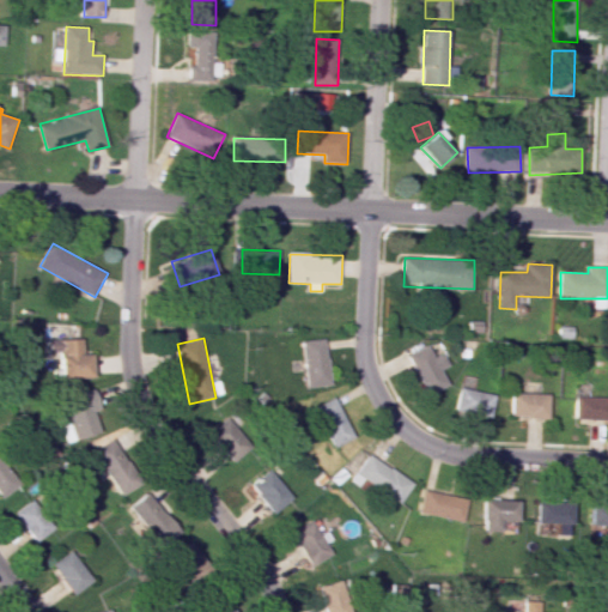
[(92,355),(85,355),(84,339),(50,340),(50,353),(61,353),(62,379),(93,377),(92,355)]
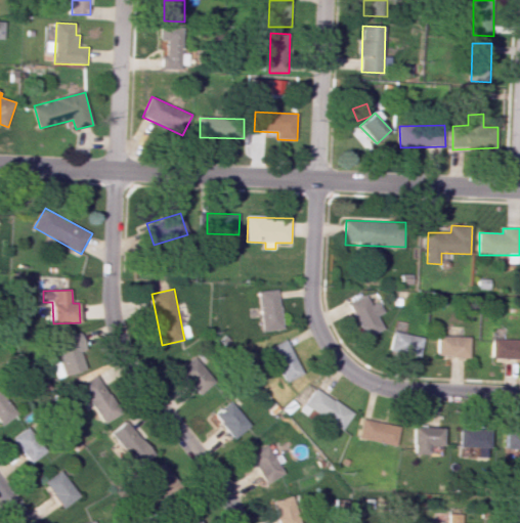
[(283,331),(282,291),(261,291),(262,332),(283,331)]
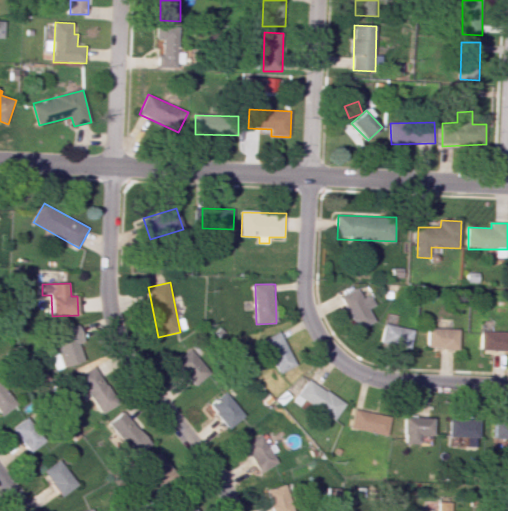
[(369,309),(376,306),(371,295),(364,299),(359,288),(341,297),(359,331),(376,322),(369,309)]
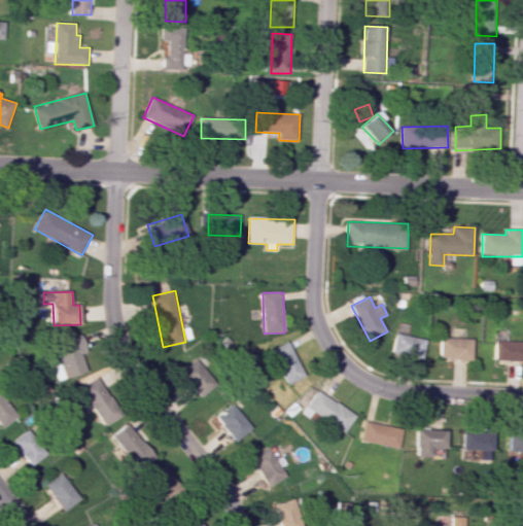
[(392,354),(422,359),(426,340),(396,334),(392,354)]
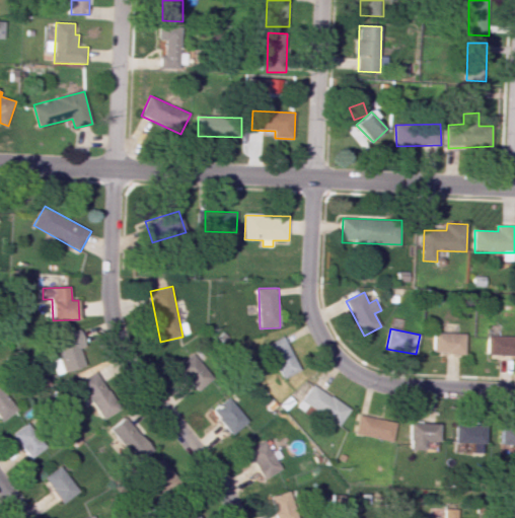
[(85,366),(80,349),(87,347),(81,329),(50,340),(56,359),(52,361),(57,375),(85,366)]
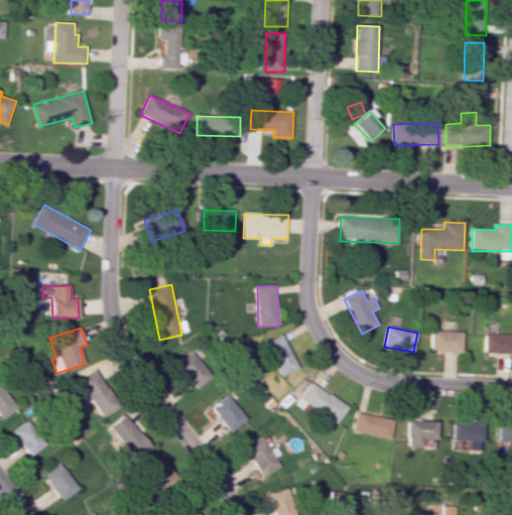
[(431,352),(463,352),(463,332),(431,332),(431,352)]
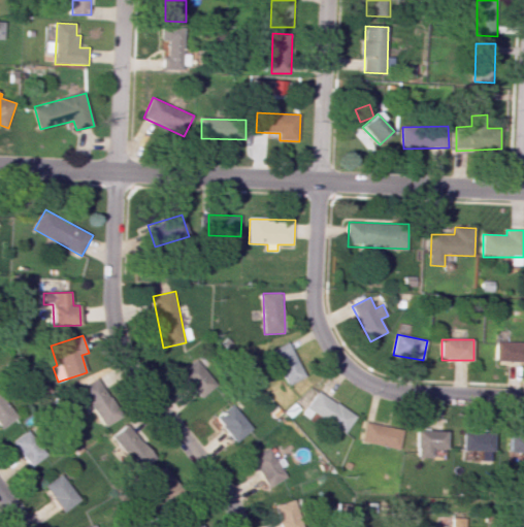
[(523,342),(496,341),(496,361),(523,362),(523,342)]
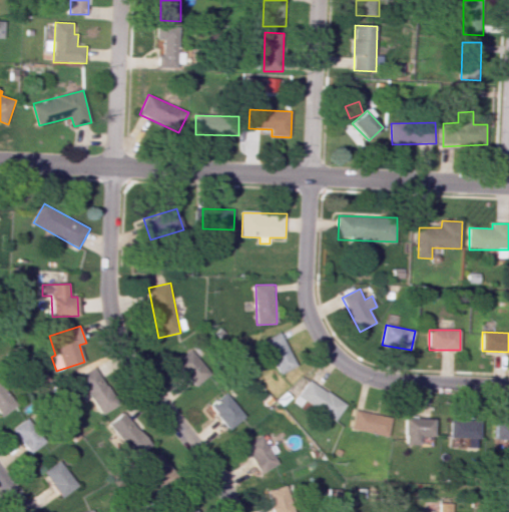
[(264,341),(281,375),(298,366),(282,333),(264,341)]
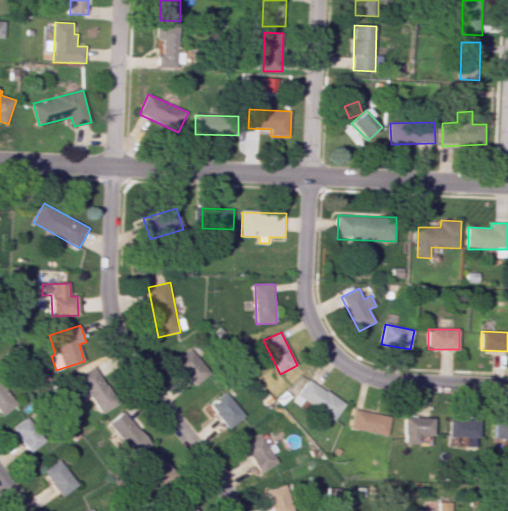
[(211,372),(190,348),(174,362),(196,386),(211,372)]
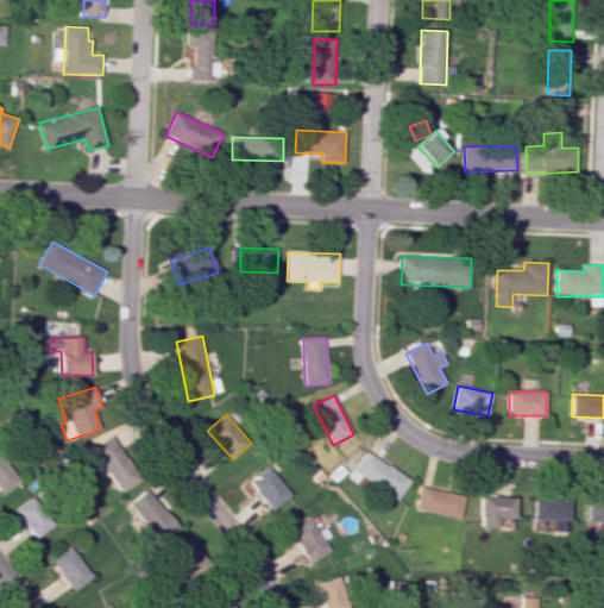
[(142,481),(115,434),(93,447),(119,494),(142,481)]
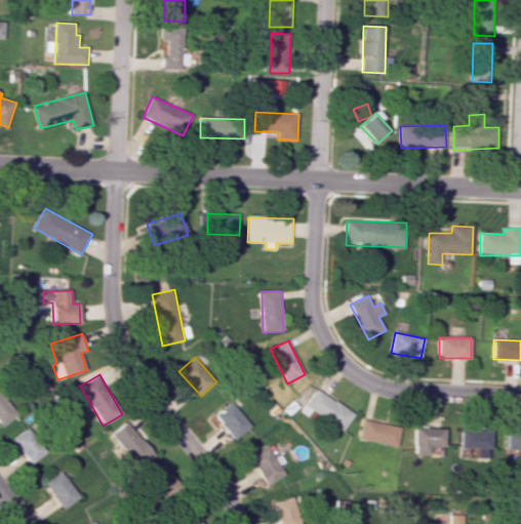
[(302,412),(308,416),(312,410),(344,432),(355,414),(317,389),(302,412)]
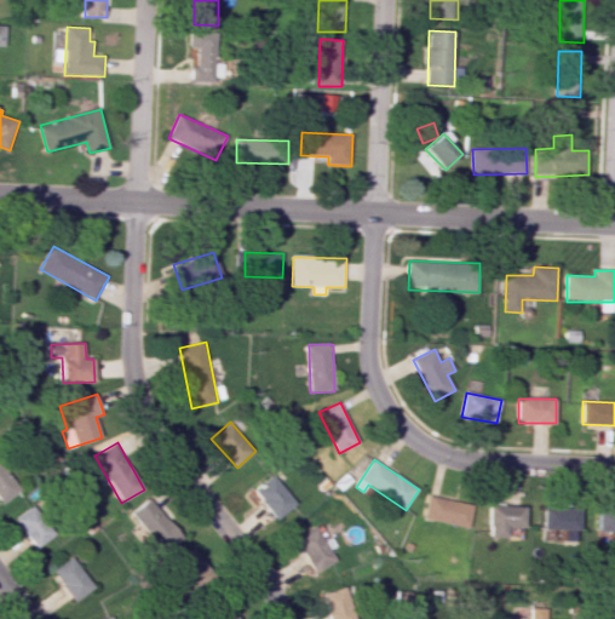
[(22,489),(0,460),(0,499),(3,504),(22,489)]
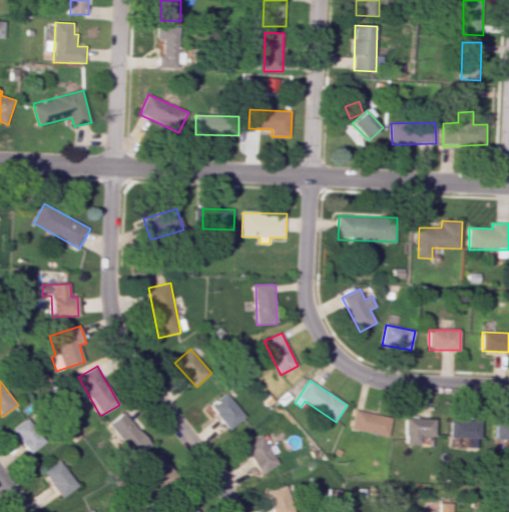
[(209,408),(231,431),(247,416),(225,393),(209,408)]
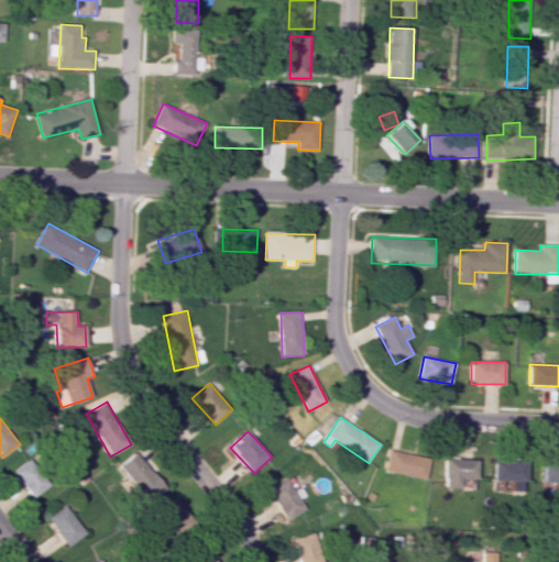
[(431,460),(391,450),(386,471),(426,481),(431,460)]
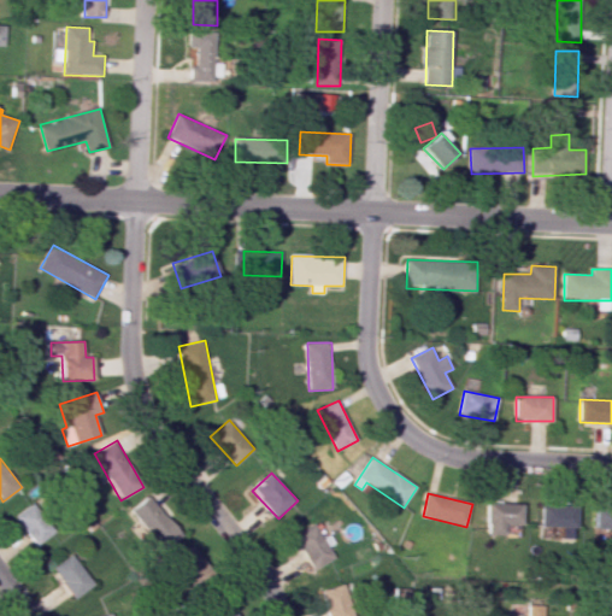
[(164,552),(182,535),(148,497),(129,514),(164,552)]
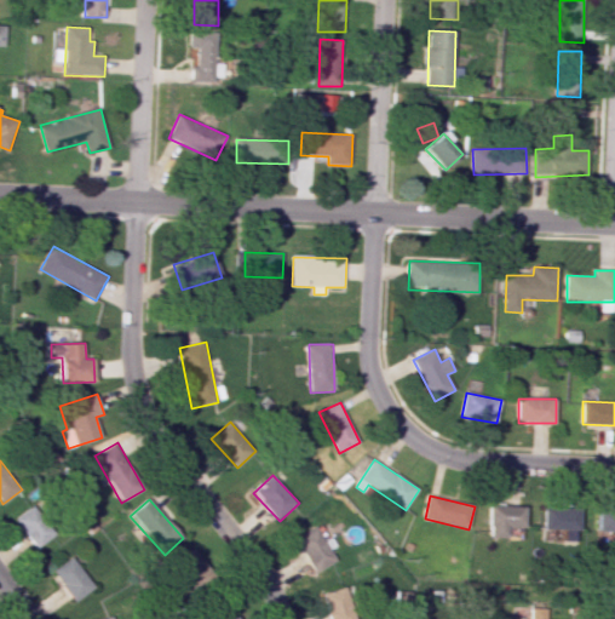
[(13,520),(36,549),(57,533),(34,504),(13,520)]
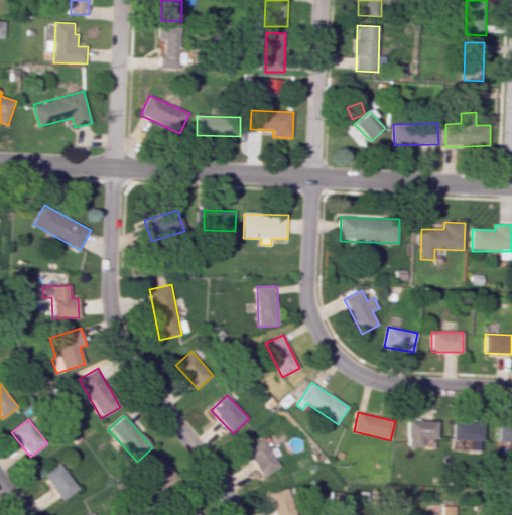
[(421,439),(437,439),(437,421),(407,421),(407,447),(421,447),(421,439)]
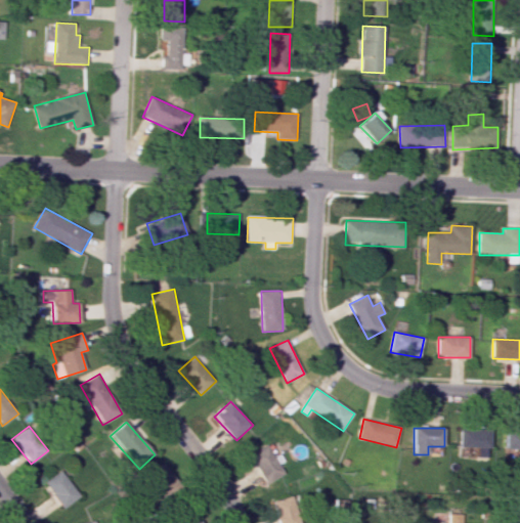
[(460,448),(488,448),(488,430),(461,429),(460,448)]
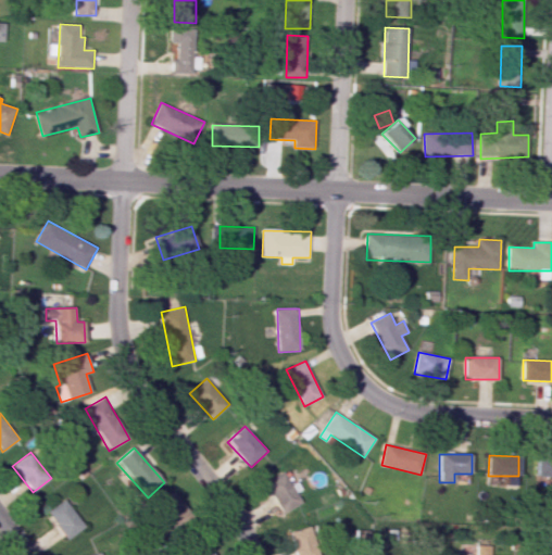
[(537,477),(551,477),(551,457),(538,457),(537,477)]
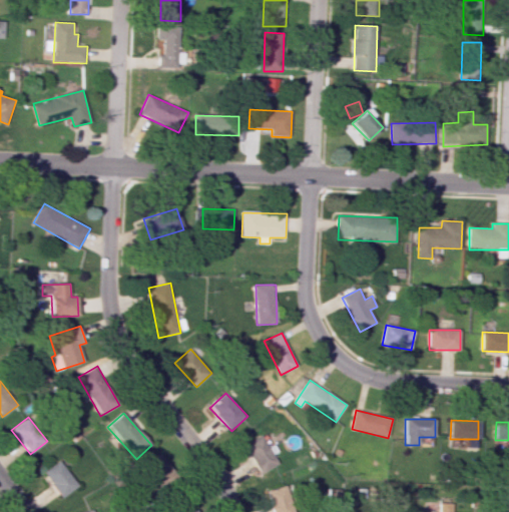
[(279,464),(263,435),(244,445),(261,474),(279,464)]
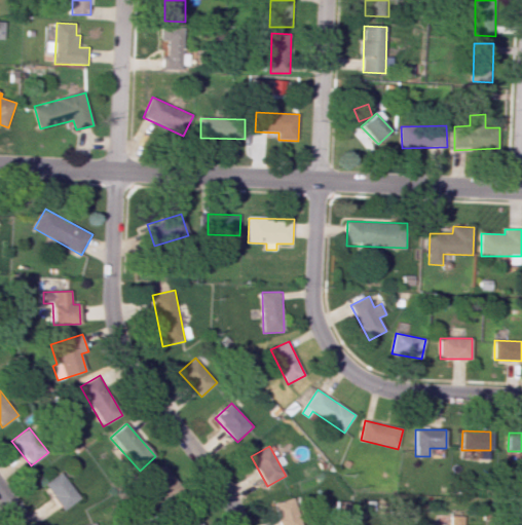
[(163,501),(181,482),(161,464),(144,484),(163,501)]
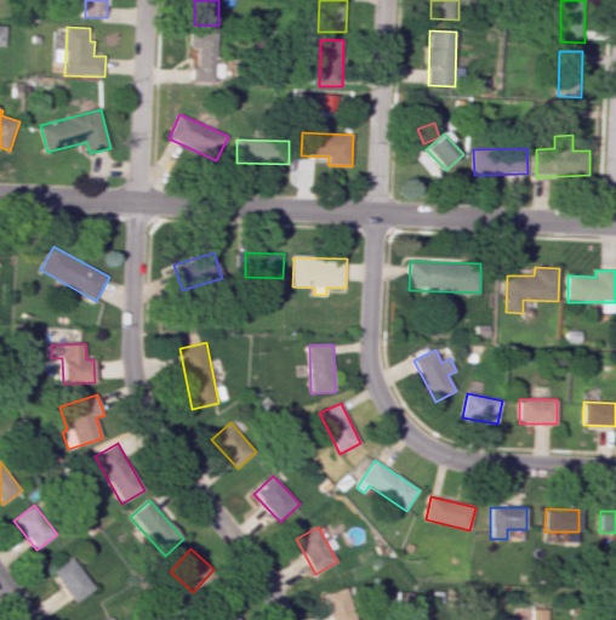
[(74,603),(93,589),(73,558),(52,572),(74,603)]
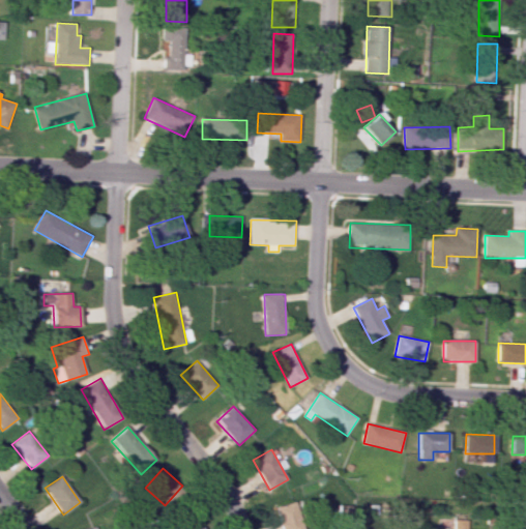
[(308,528),(300,501),(278,507),(283,528),(308,528)]
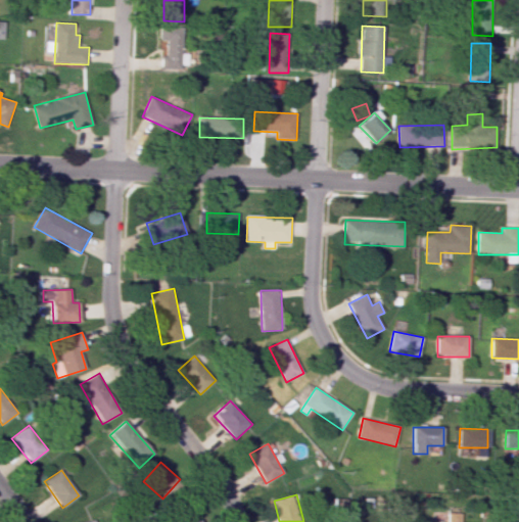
[(200,521),(196,512),(177,520),(177,521),(200,521)]
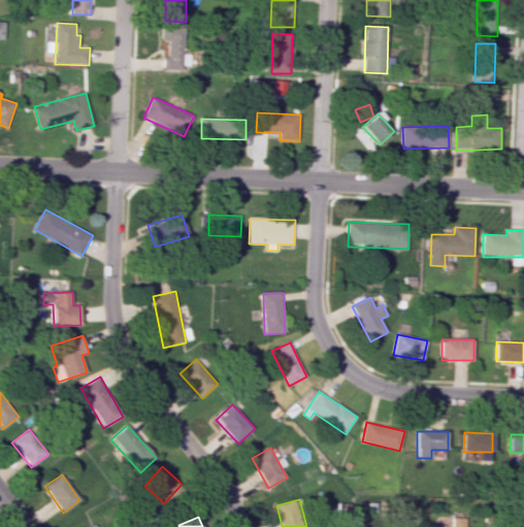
[(467,526),(467,518),(454,518),(453,526),(467,526)]
